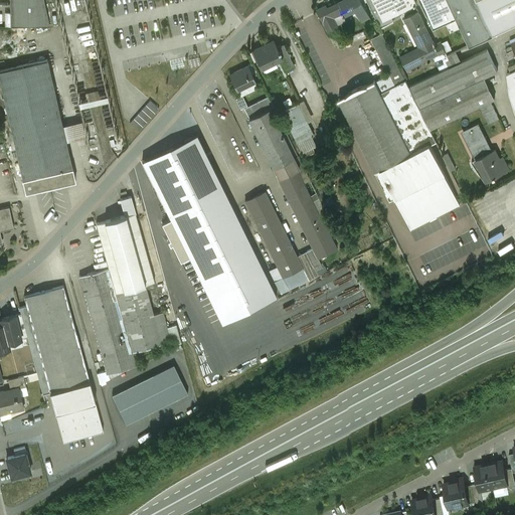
[(10,0),(11,26),(50,26),(43,0),(10,0)]
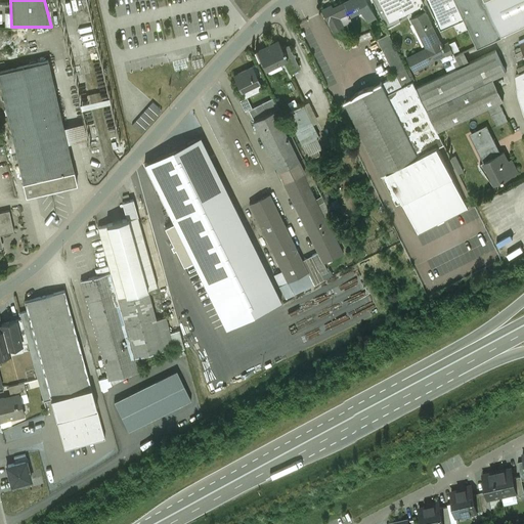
[(114,0),(118,16),(151,10),(149,1),(153,0),(114,0)]
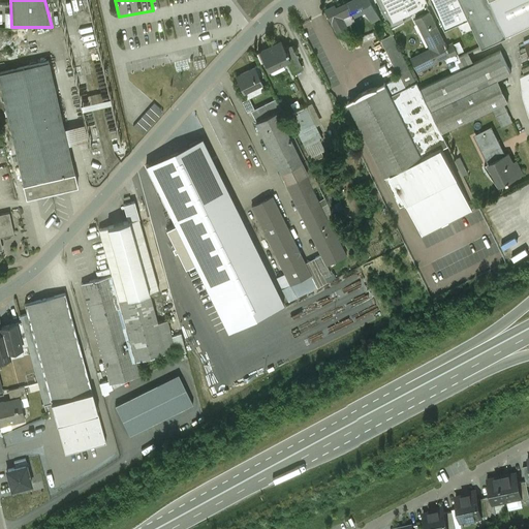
[(353,0),(337,8),(336,5),(327,10),(333,22),(351,12),(353,17),(355,16),(354,14),(366,9),(372,22),(380,18),(373,4),(371,0),(353,0)]
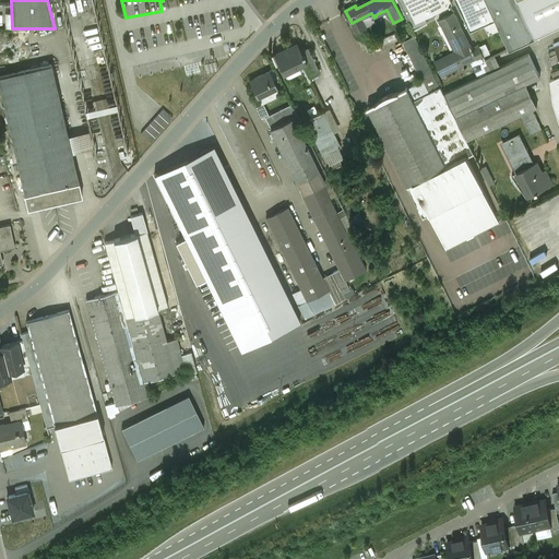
[(417,23),(405,0),(400,0),(399,1),(399,2),(413,31),(427,22),(426,19),(417,23)]
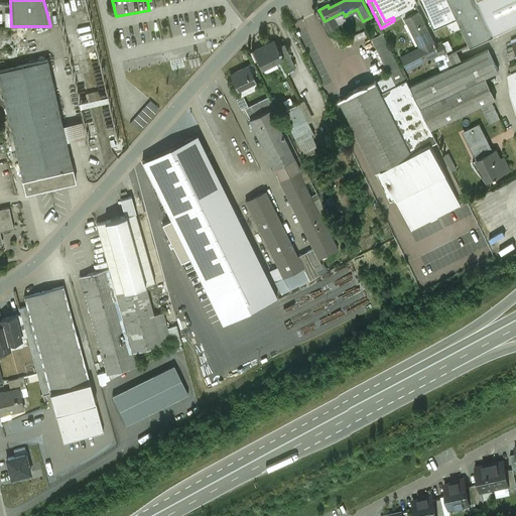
[(414,0),(374,0),(385,21),(393,17),(417,4),(414,0)]
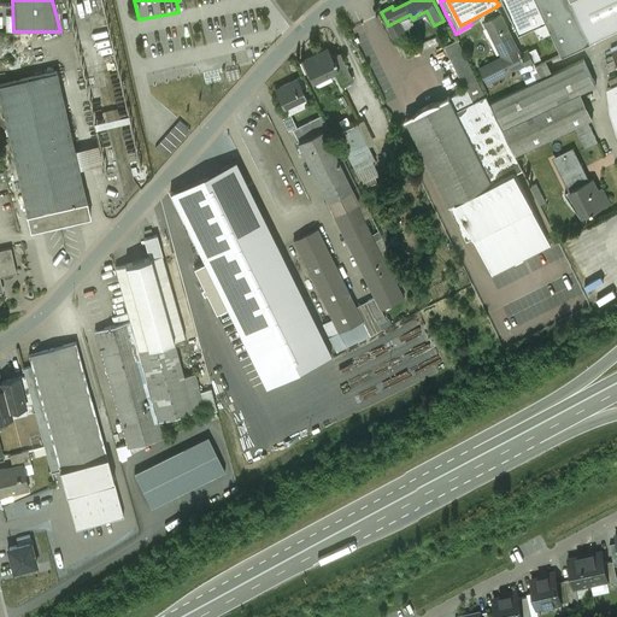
[(553,33),(538,0),(505,0),(521,33),(534,25),(540,39),(553,33)]
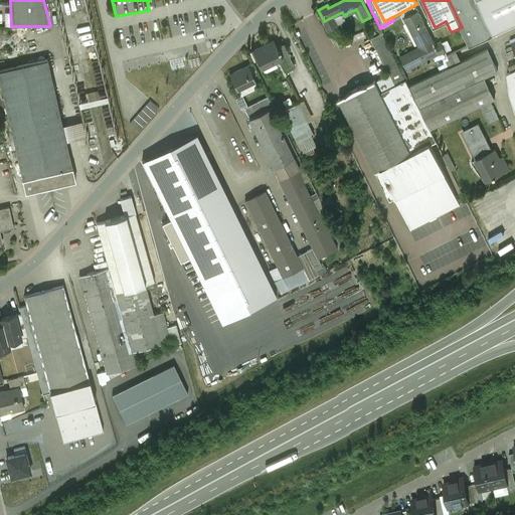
[(449,0),(462,27),(470,44),(494,33),(478,0),(449,0)]
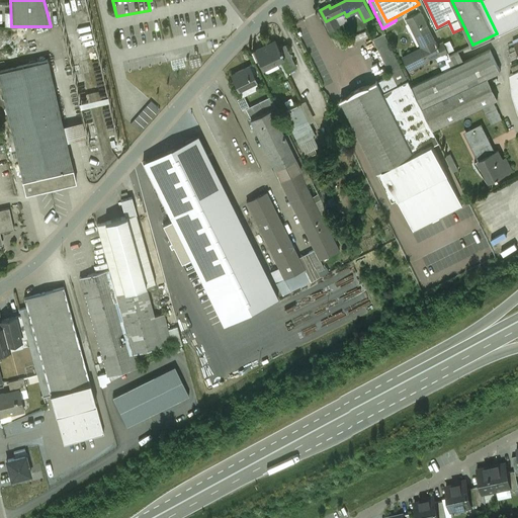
[(517,0),(481,0),(497,33),(517,23),(517,0)]
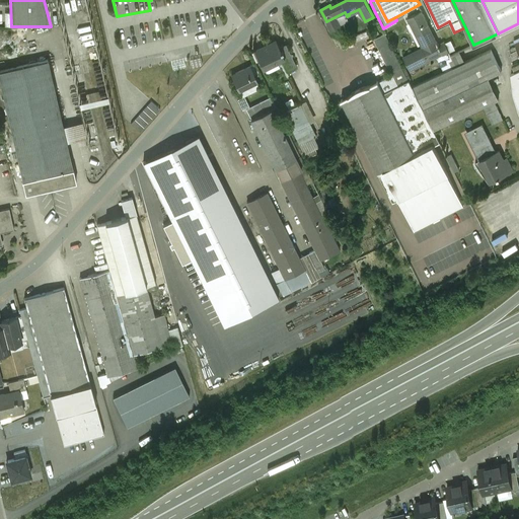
[(434,38),(427,23),(428,23),(422,11),(408,18),(423,48),(403,57),(410,70),(437,57),(443,54),(439,45),(435,38),(434,38)]
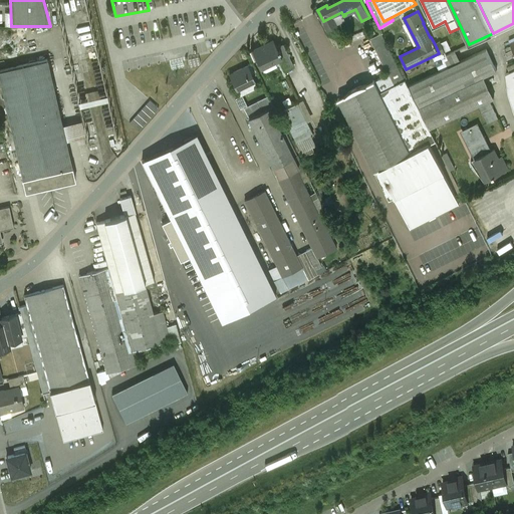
[(367,31),(343,41),(344,45),(368,35),(367,31)]
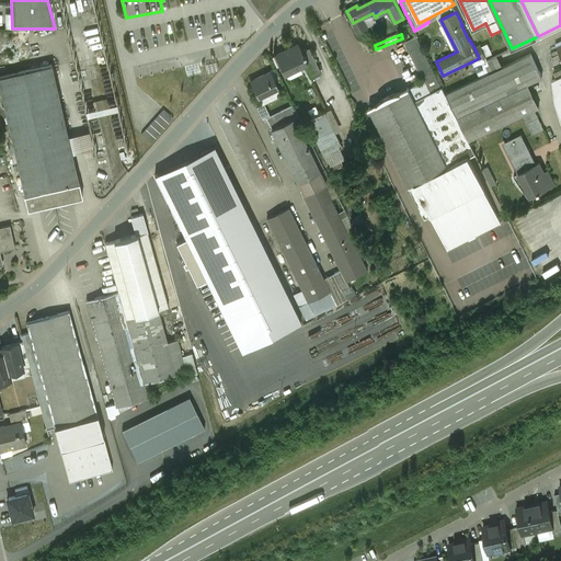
[(442,88),(416,37),(405,43),(424,81),(431,93),(442,88)]
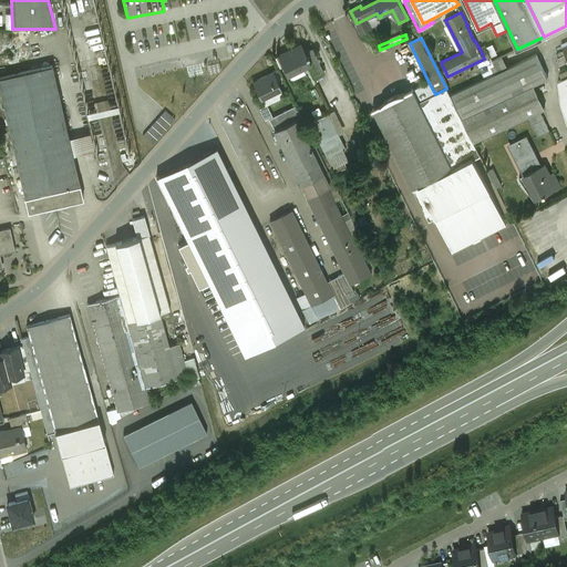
[(313,51),(307,55),(301,44),(287,51),(278,55),(287,73),(301,65),(302,68),(308,65),(315,79),(325,73),(313,51)]
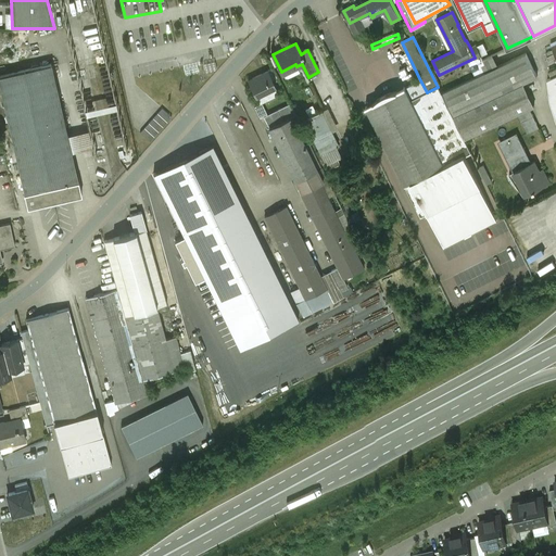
[(485,64),(476,45),(470,48),(475,58),(468,61),(476,77),(485,73),(482,65),(485,64)]
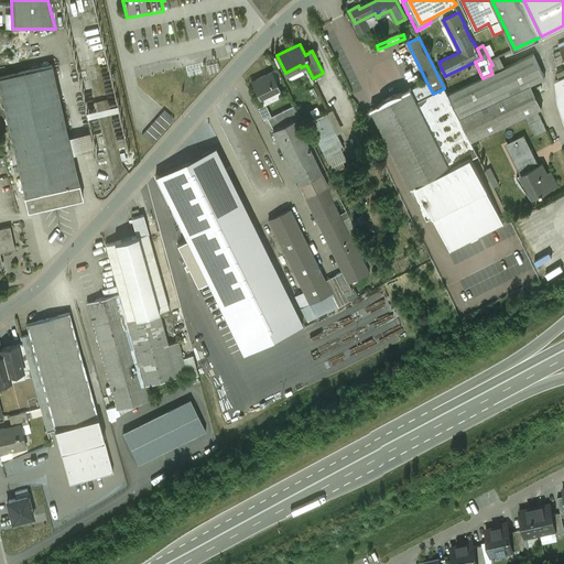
[(492,74),(483,78),(448,95),(461,119),(521,89),(522,89),(527,87),(544,79),(546,78),(534,53),(492,74)]
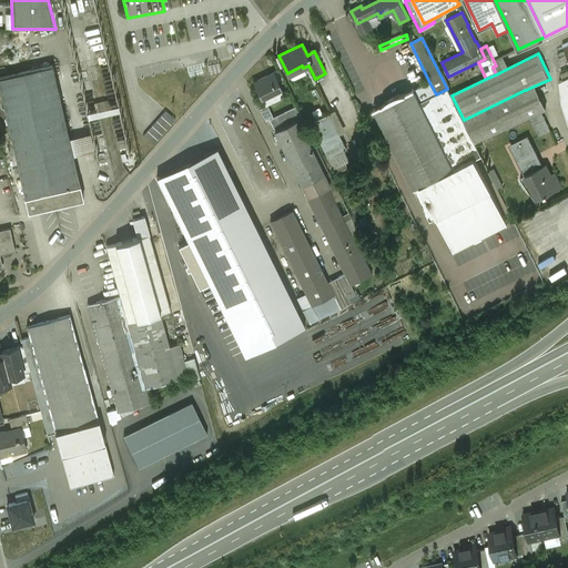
[(52,66),(0,77),(0,85),(26,198),(29,212),(84,199),(81,185),(80,185),(52,66)]
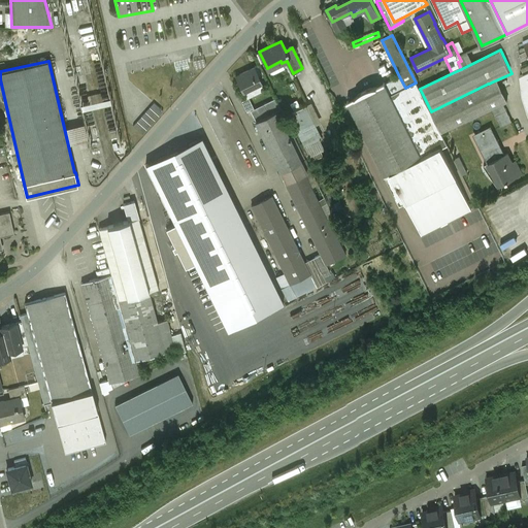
[(254,66),(235,75),(243,92),(244,92),(243,90),(250,87),(251,88),(260,83),(261,84),(262,83),(254,66)]
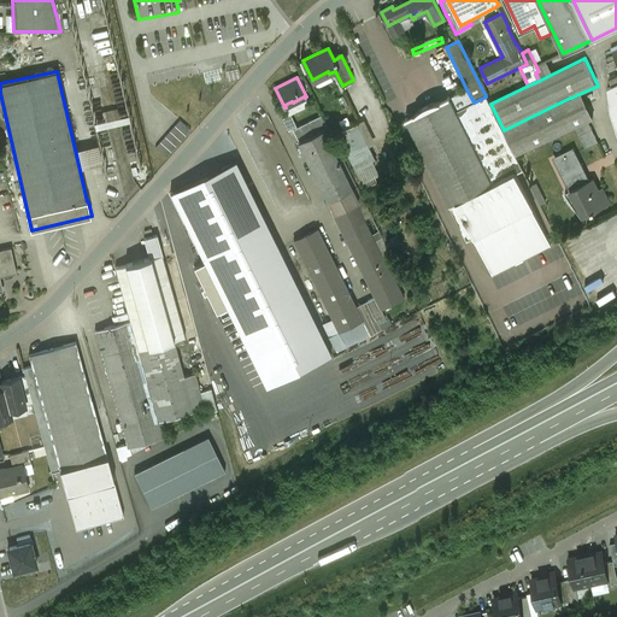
[(595,87),(576,95),(582,107),(601,99),(595,87)]
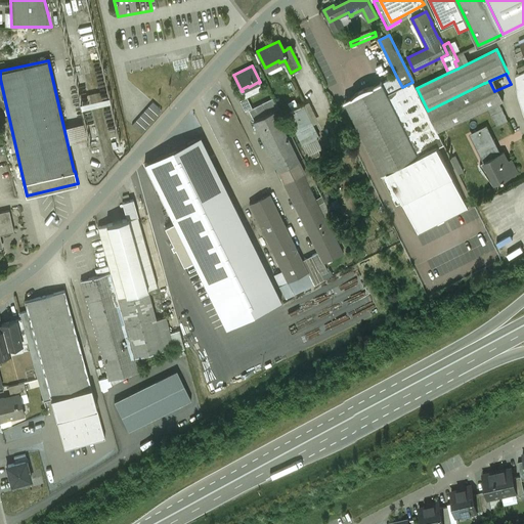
[(396,76),(382,83),(382,82),(375,86),(370,86),(367,87),(365,88),(362,89),(359,91),(356,93),(353,95),(352,97),(344,100),(397,205),(452,177),(438,147),(444,144),(438,131),(428,111),(417,88),(413,82),(412,82),(402,87),(396,76)]
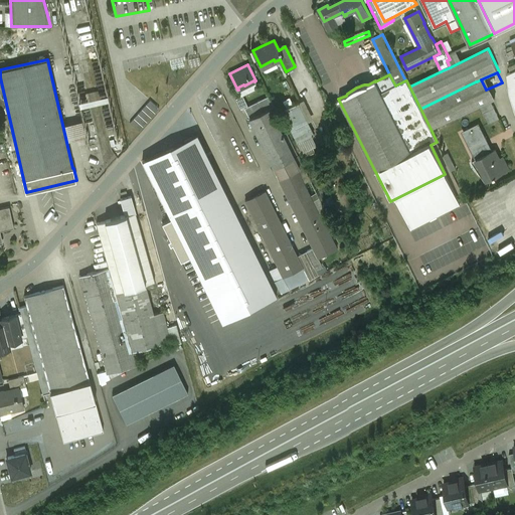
[(476,81),(420,109),(431,129),(487,101),(477,81),(476,81)]
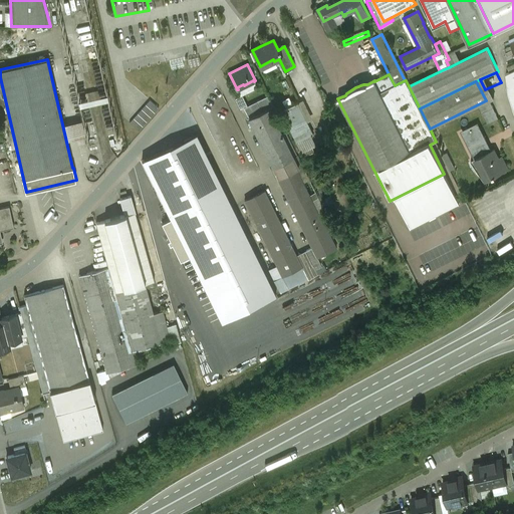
[(268,95),(256,100),(262,111),(269,108),(273,106),(268,95)]
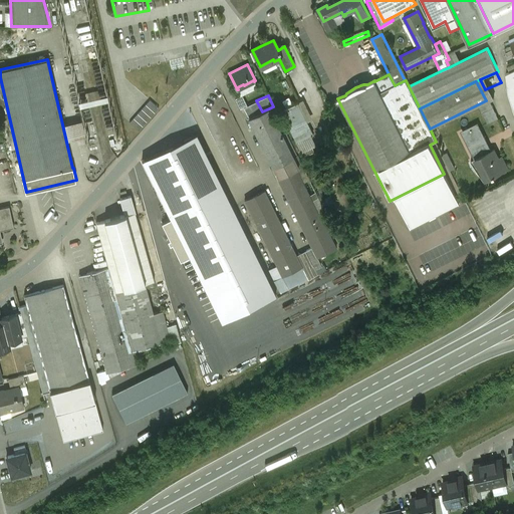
[(140,130),(160,107),(151,99),(130,121),(140,130)]
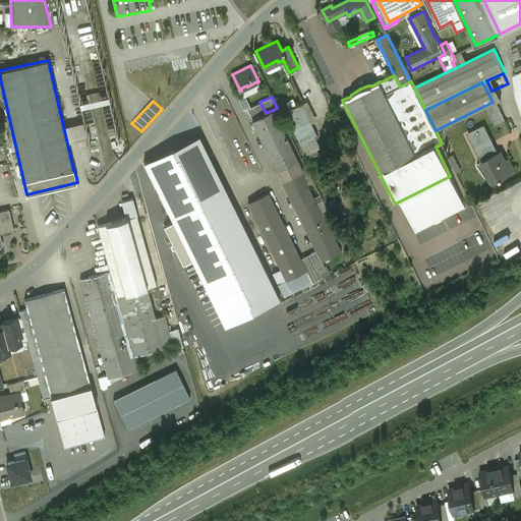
[(259,102),(246,109),(252,119),(266,113),(259,102)]
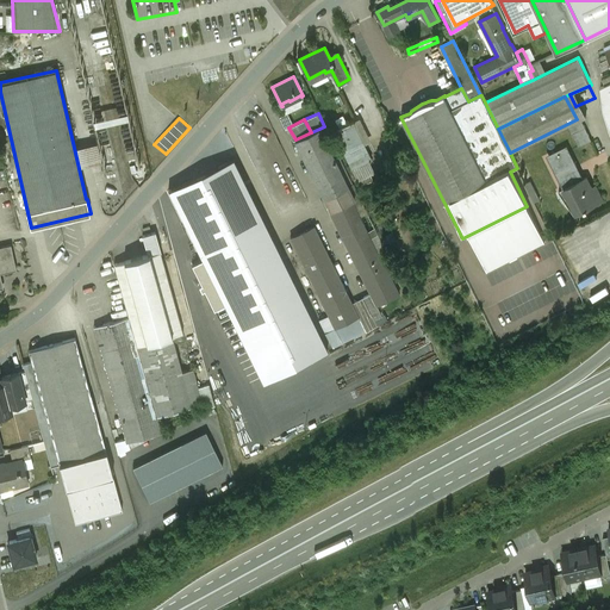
[(348,124),(334,131),(344,154),(360,147),(348,124)]
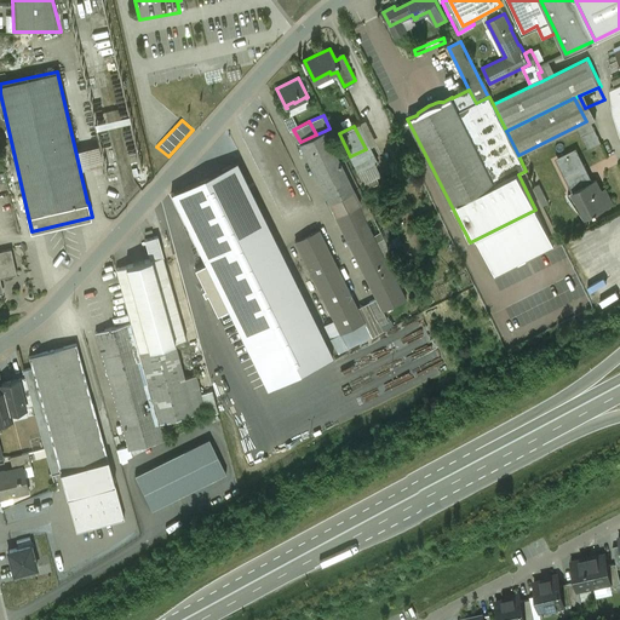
[(316,135),(300,142),(322,188),(346,176),(325,131),(316,135)]
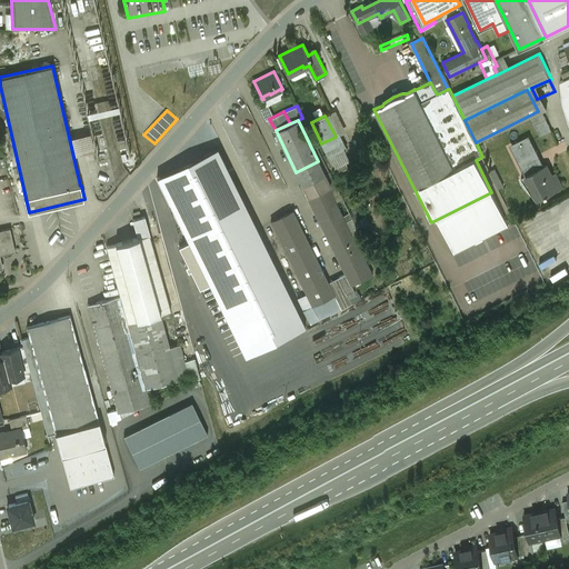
[(336,137),(321,143),(329,158),(345,150),(347,149),(339,135),(336,137)]
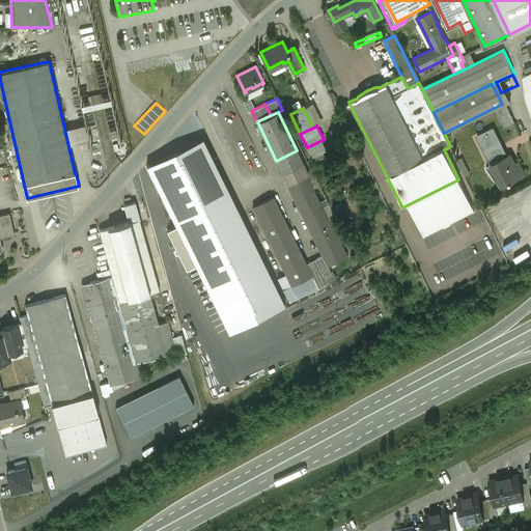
[(493,129),(478,136),(492,163),(506,156),(493,129)]
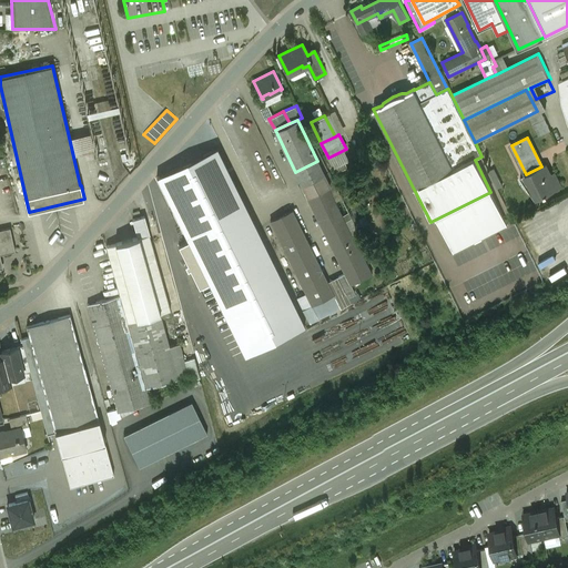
[(231,163),(223,146),(216,149),(224,165),(231,163)]
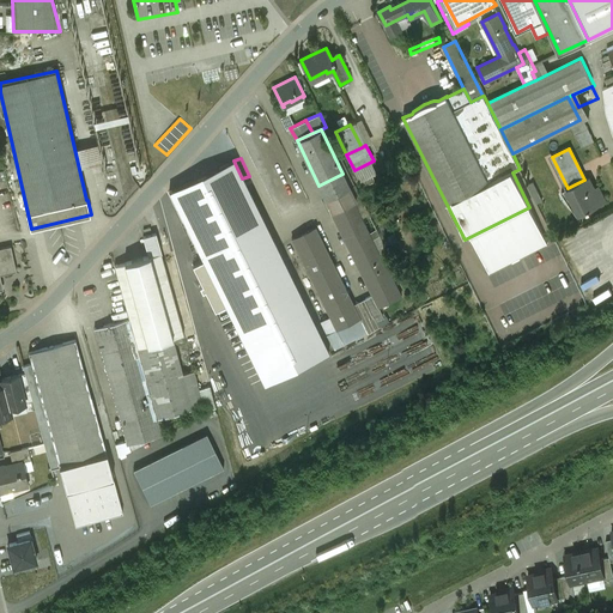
[(234,161),(170,192),(204,259),(207,266),(198,271),(241,357),(249,352),(263,382),(327,350),(242,178),(234,161)]
